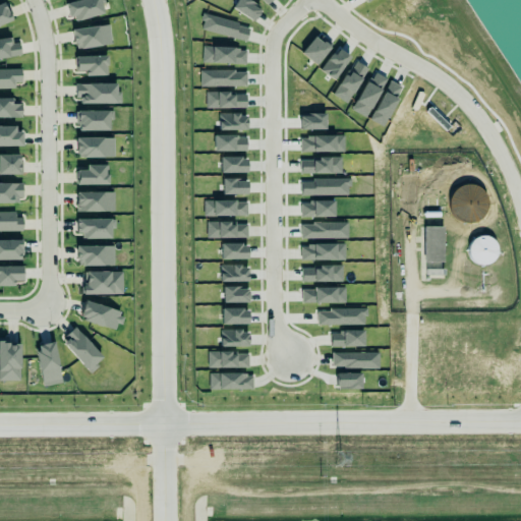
[(2,0),(0,0),(0,19),(10,15),(2,0)]
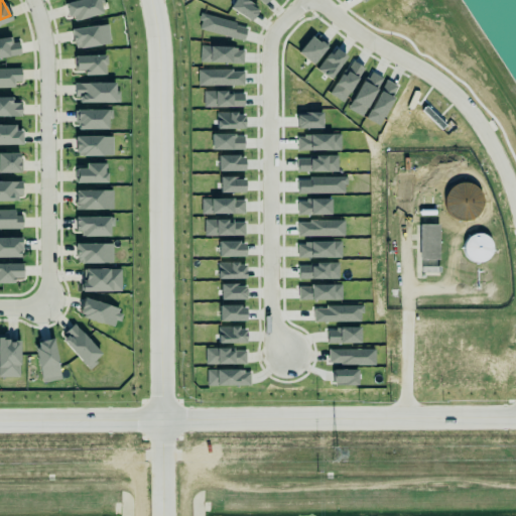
[(102,13),(100,4),(104,3),(102,0),(77,0),(65,4),(71,22),(102,13)]
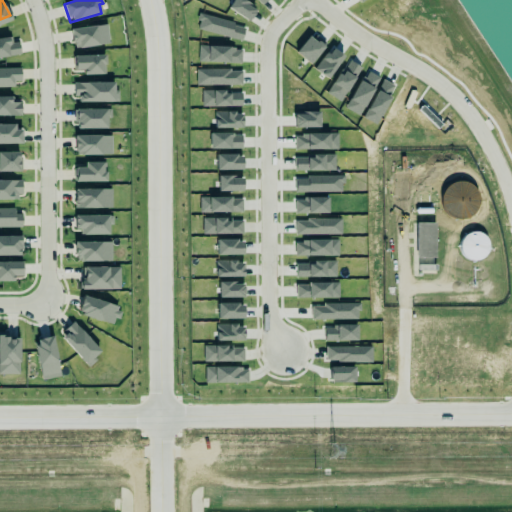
[(70,30),(73,49),(109,43),(106,24),(70,30)]
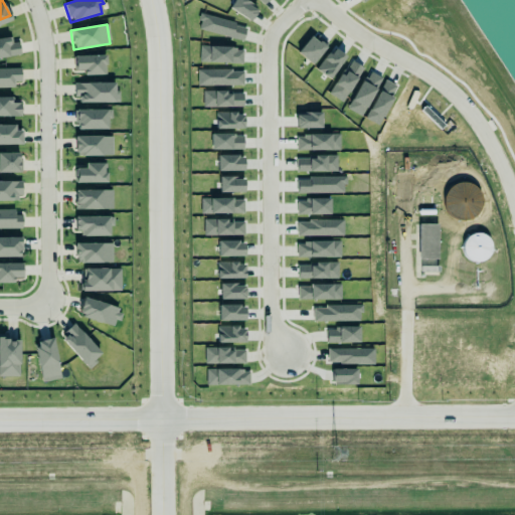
[(83,75),(106,74),(106,54),(73,56),(74,71),(83,71),(83,75)]
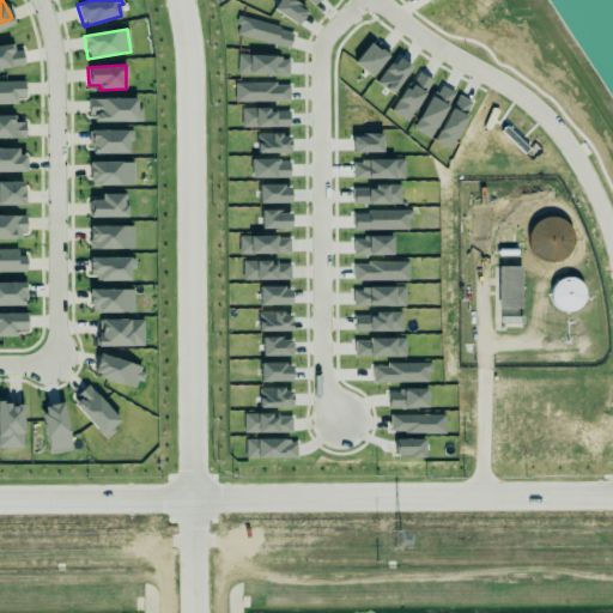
[(135,98),(90,99),(90,122),(137,121),(135,98)]
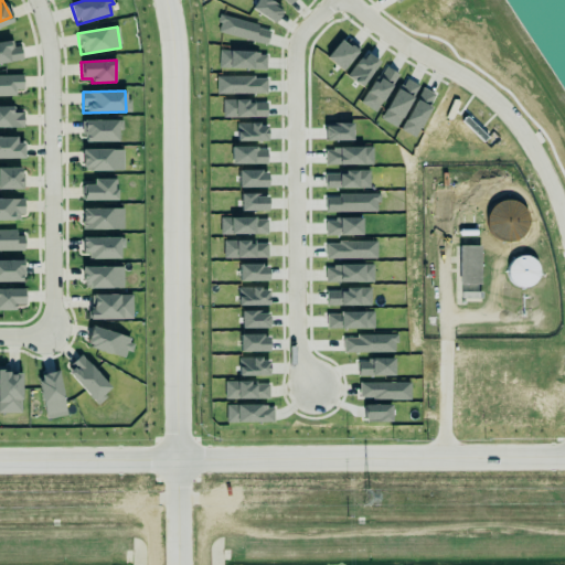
[(0,127),(23,128),(23,113),(12,113),(12,107),(0,106),(0,127)]
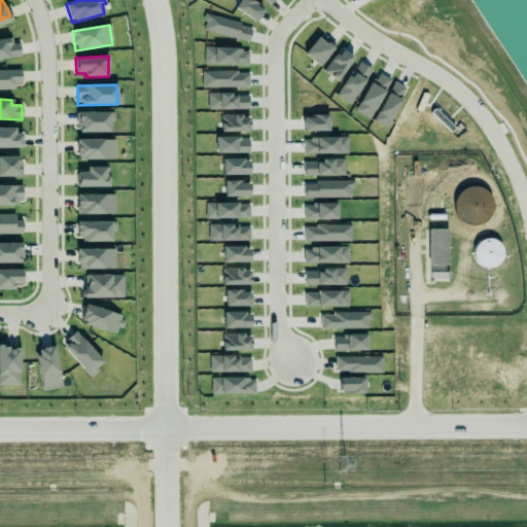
[(77,107),(77,127),(108,127),(108,106),(77,107)]
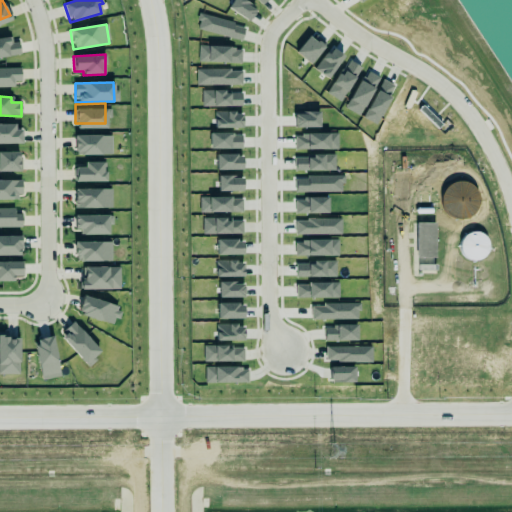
[(0,119),(0,139),(21,139),(21,127),(14,127),(14,119),(0,119)]
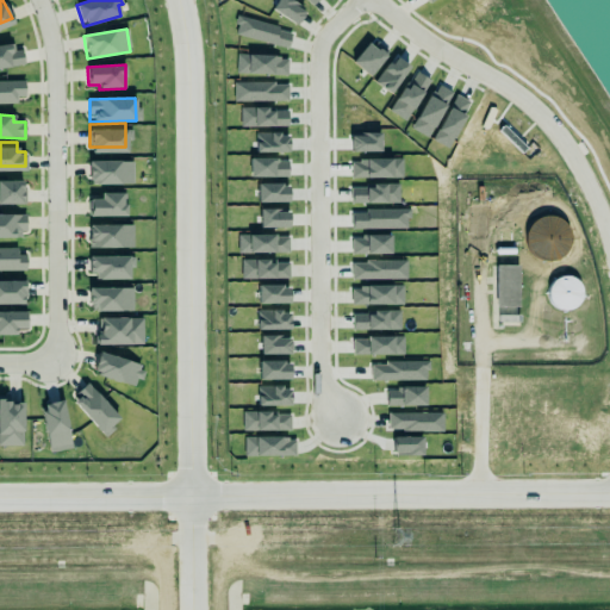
[(129,156),(88,156),(88,174),(94,174),(94,180),(129,179),(129,156)]
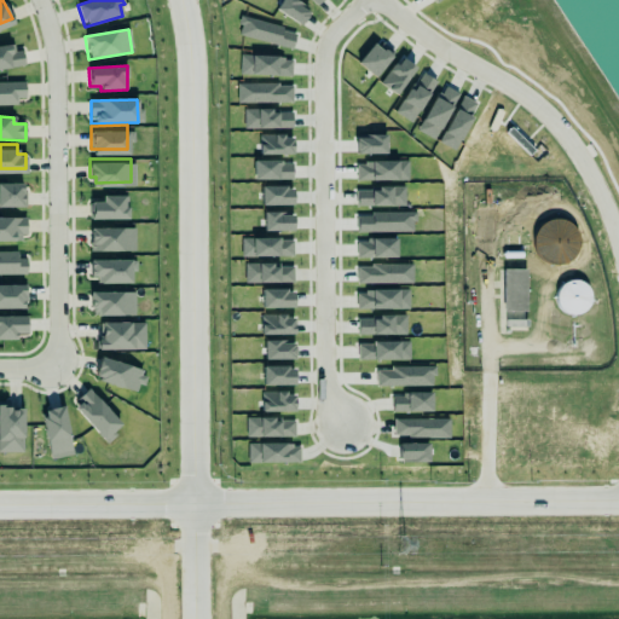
[(0,201),(22,202),(22,204),(24,204),(24,189),(21,189),(21,179),(0,179),(0,201)]
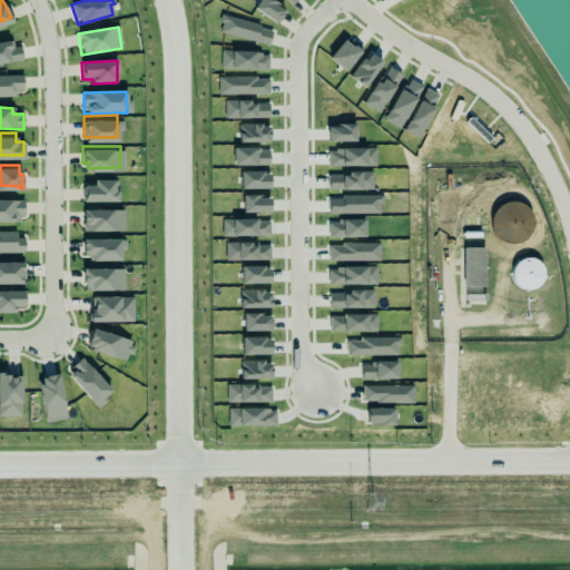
[(82,182),(82,198),(116,197),(116,176),(94,176),(94,182),(82,182)]
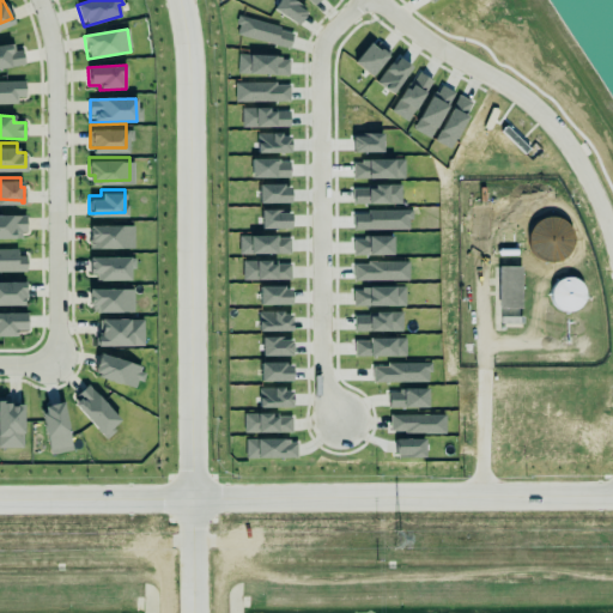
[(90,220),(89,244),(132,246),(132,222),(90,220)]
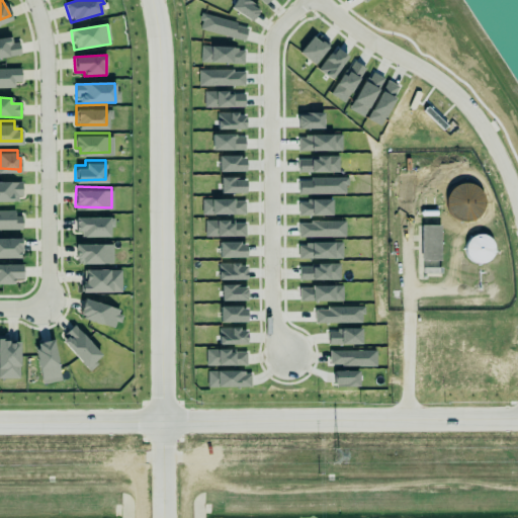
[(75,213),(110,212),(110,233),(80,233),(80,228),(75,228),(75,213)]
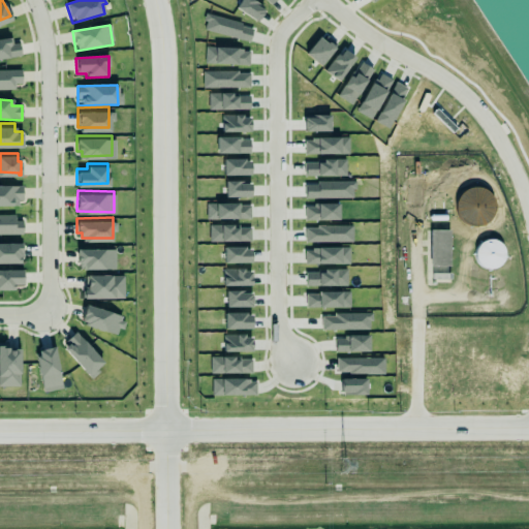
[(449,229),(430,230),(430,266),(450,266),(449,229)]
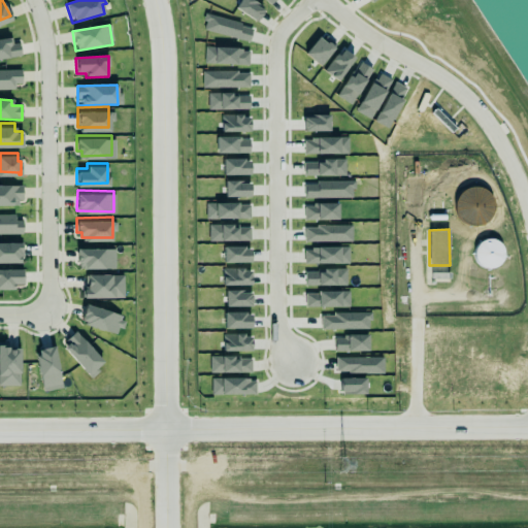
[(483,271),(505,260),(494,236),(470,248),(483,271)]
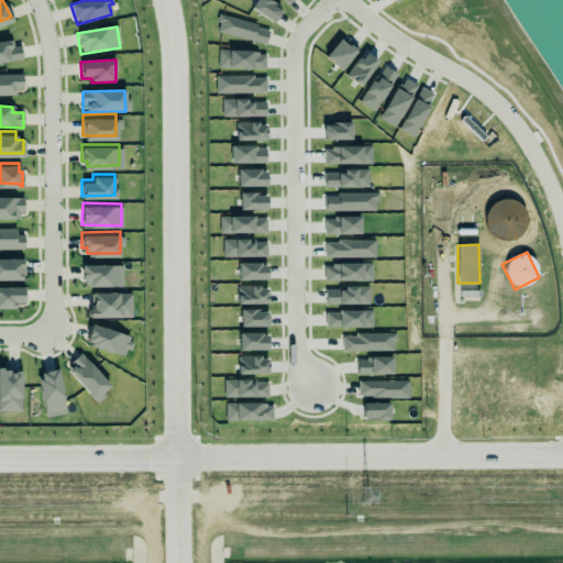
[(0,280),(23,282),(23,260),(0,260),(0,280)]
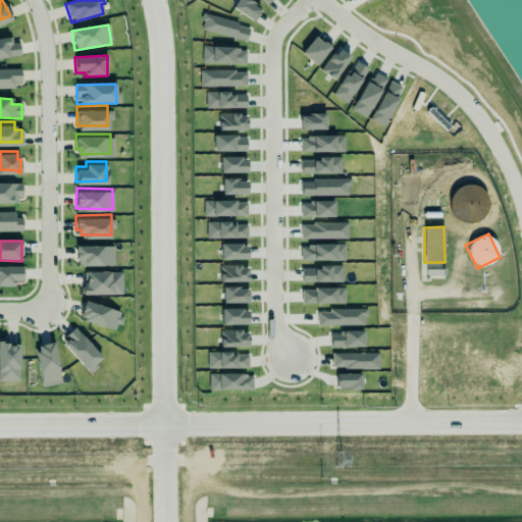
[(75,242),(113,243),(112,263),(76,262),(77,257),(74,257),(75,242)]
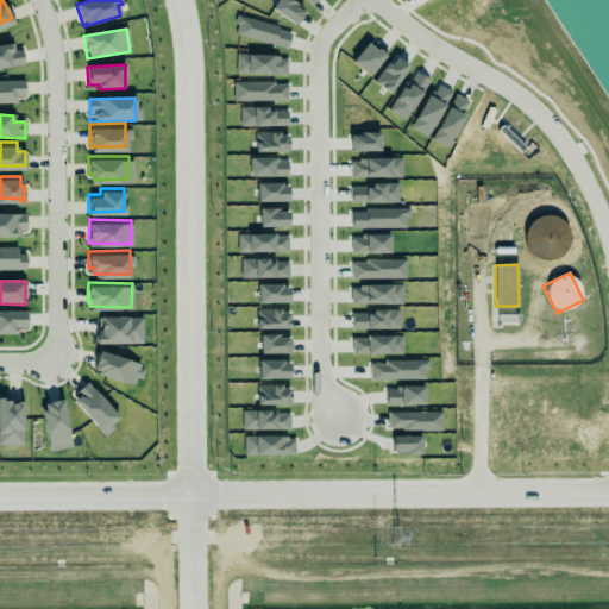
[(515,307),(497,307),(497,322),(515,322),(515,307)]
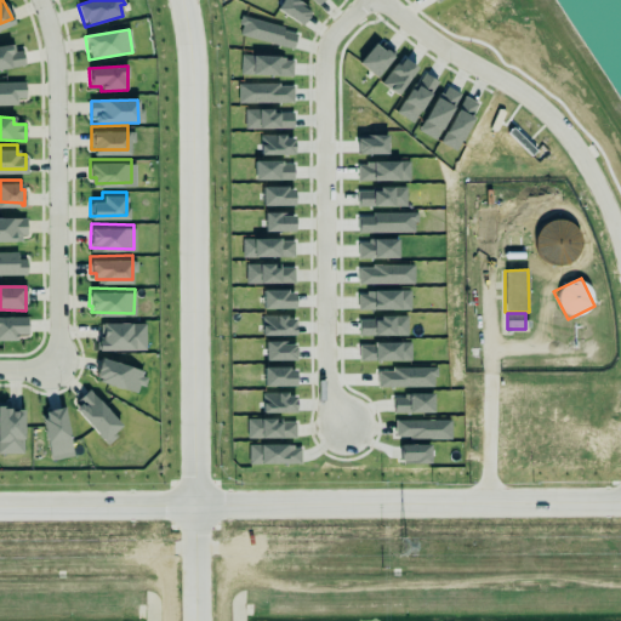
[(26,317),(0,317),(0,340),(17,341),(16,335),(27,335),(26,317)]
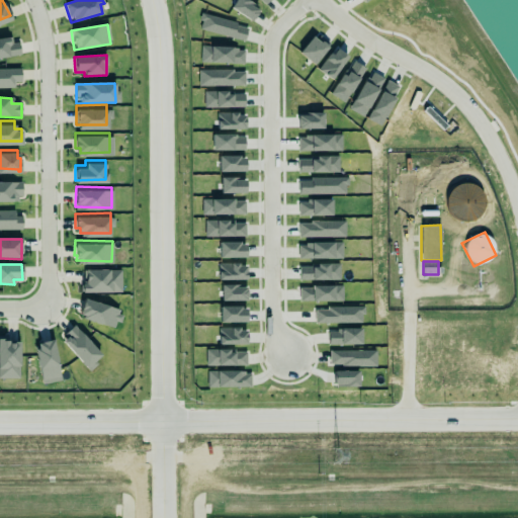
[(121,293),(121,270),(83,269),(83,292),(121,293)]
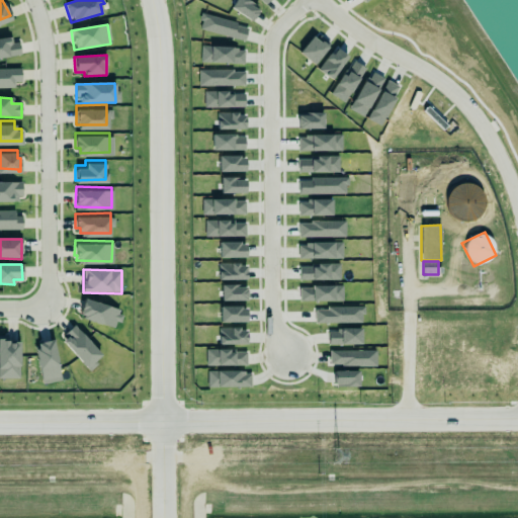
[(79,319),(117,328),(121,310),(83,300),(79,319)]
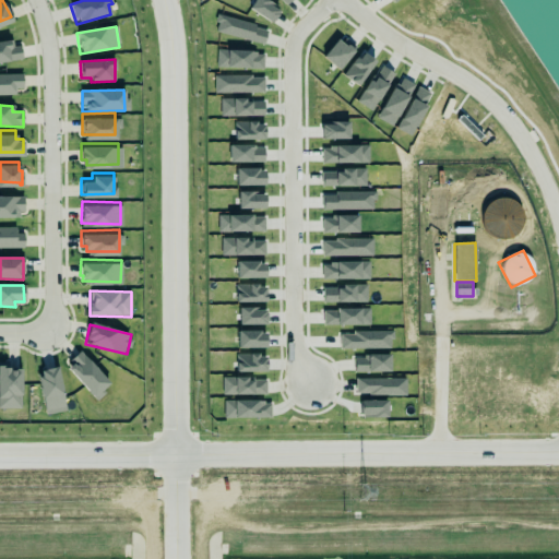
[(96,400),(111,384),(80,353),(64,367),(96,400)]
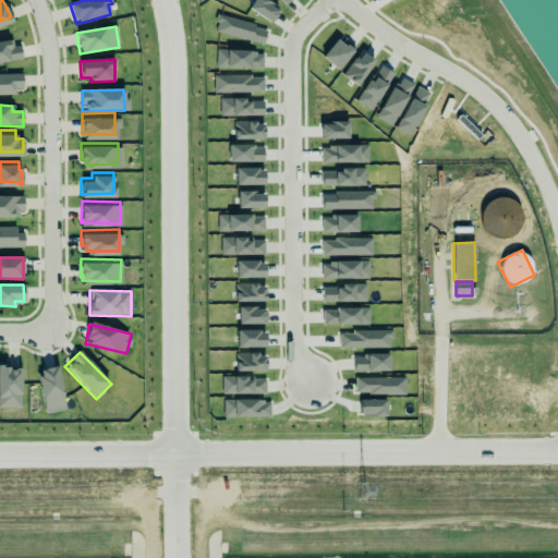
[(35,365),(44,409),(65,403),(57,361),(35,365)]
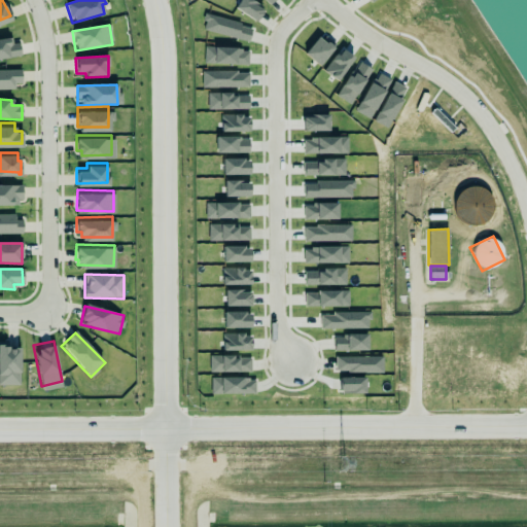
[(0,384),(20,385),(20,348),(8,348),(8,344),(0,343),(0,384)]
